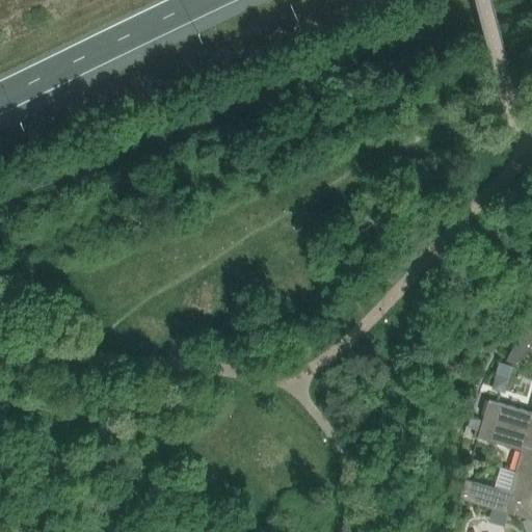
[(515,344),(506,360),(517,366),(531,345),(530,343),(531,340),(531,326),(529,329),(515,344)]
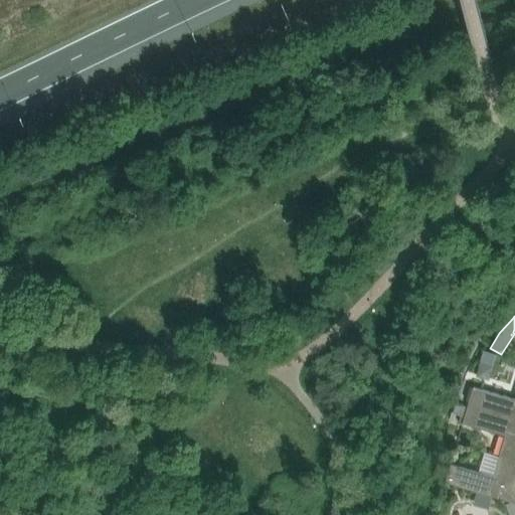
[(493,364),(496,352),(483,349),(480,360),(493,364)]
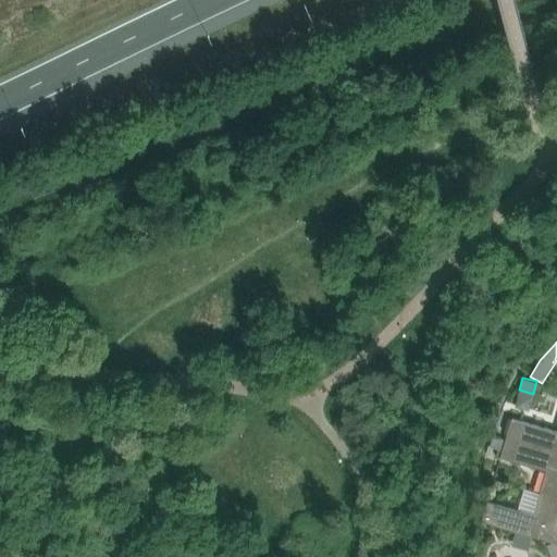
[(529,409),(533,394),(519,390),(514,406),(529,409)]
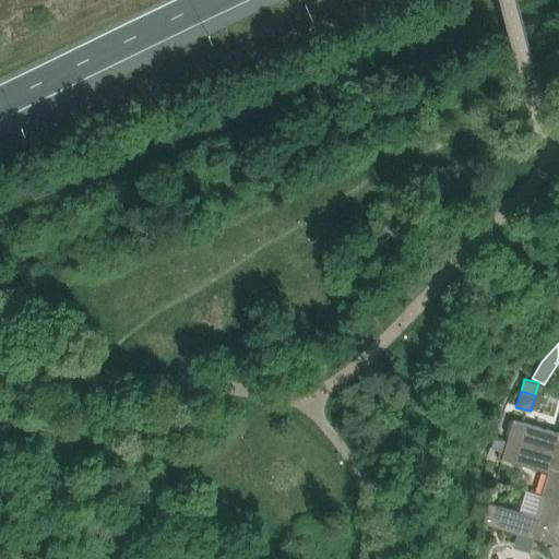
[(558,432),(514,419),(508,439),(558,454),(558,432)]
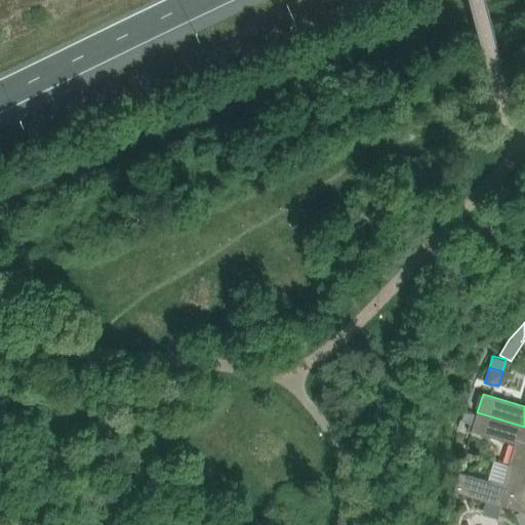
[(515,444),(510,465),(524,469),(524,427),(477,412),(472,432),(515,444)]
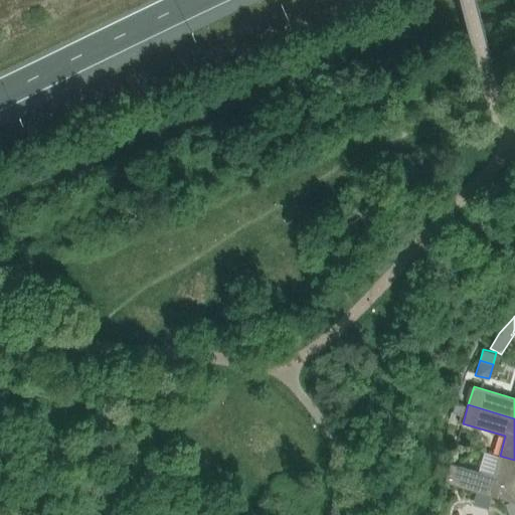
[(451,464),(446,483),(513,502),(514,503),(514,460),(500,456),(485,452),(479,472),(451,464)]
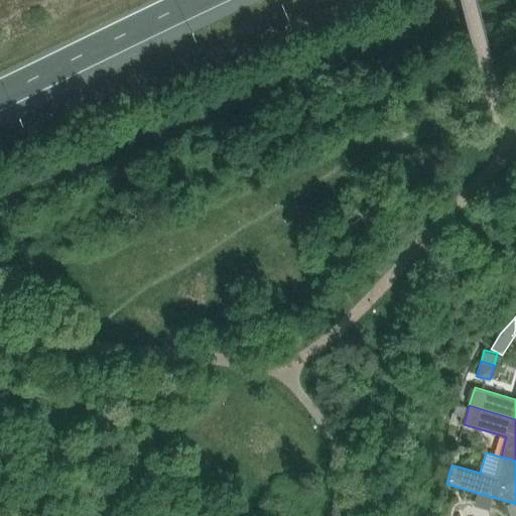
[(515,515),(515,504),(514,503),(507,506),(510,515),(515,515)]
